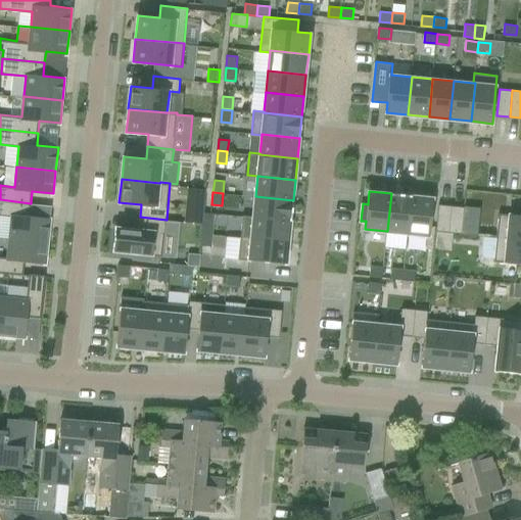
[(412,195),(391,193),(387,231),(408,233),(412,195)]
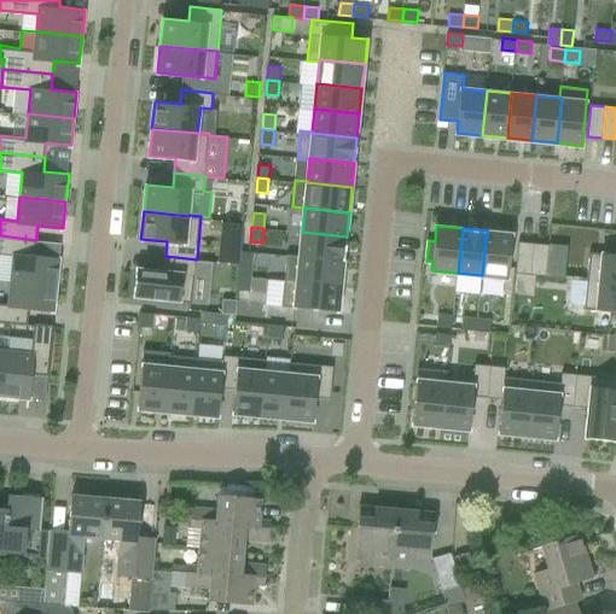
[(482,275),(509,279),(512,233),(487,231),(482,275)]
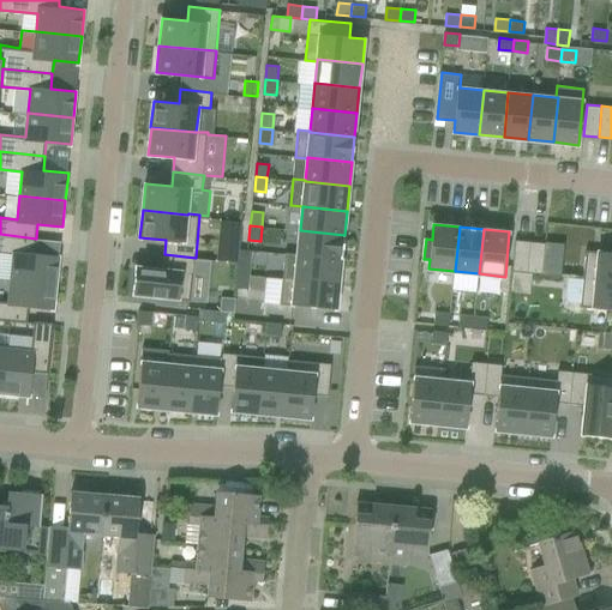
[(298,253),(297,255),(342,260),(345,235),(300,230),(298,253)]
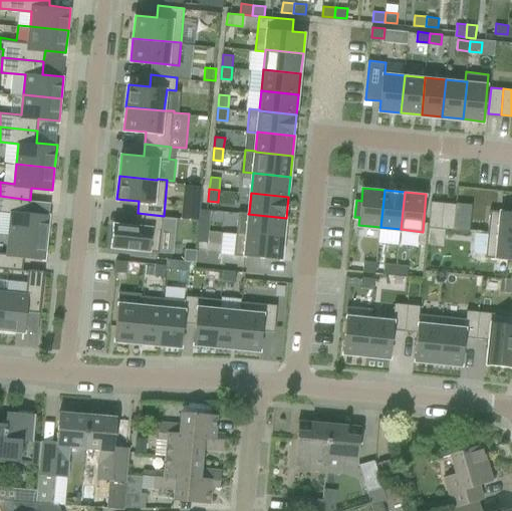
[(9,232),(47,236),(50,214),(29,212),(30,200),(0,196),(0,211),(11,213),(9,232)]
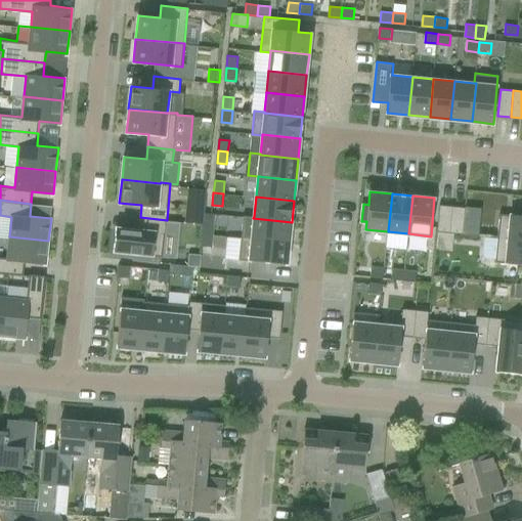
[(440,204),(437,231),(450,232),(452,206),(440,204)]
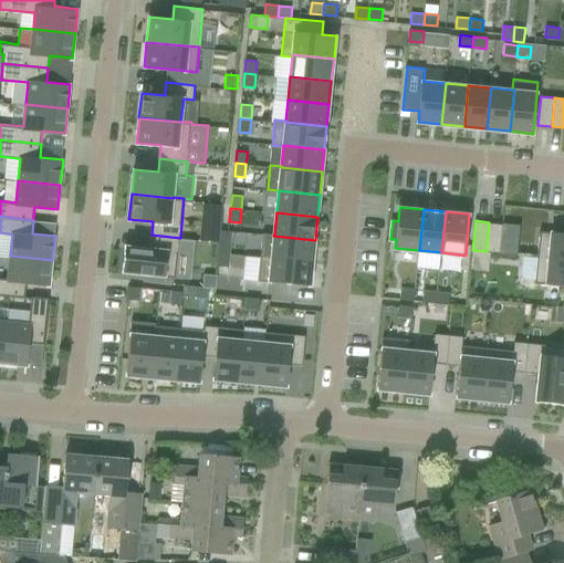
[(503,223),(490,222),(487,251),(500,252),(503,223)]
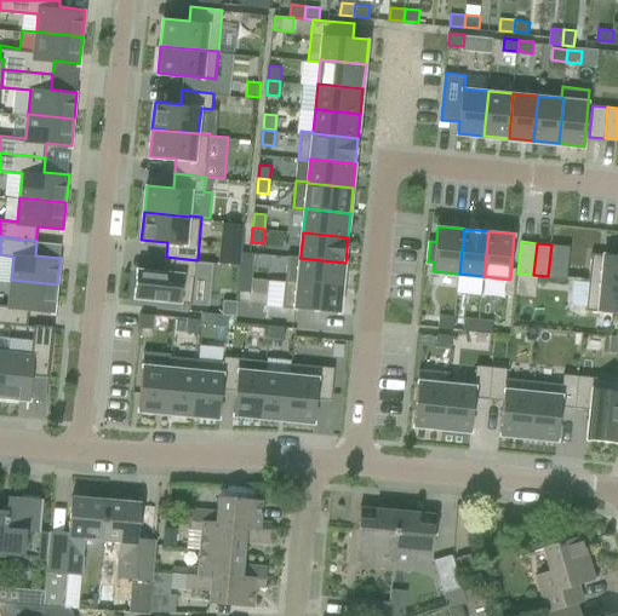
[(589,281),(617,283),(617,254),(593,252),(589,281)]
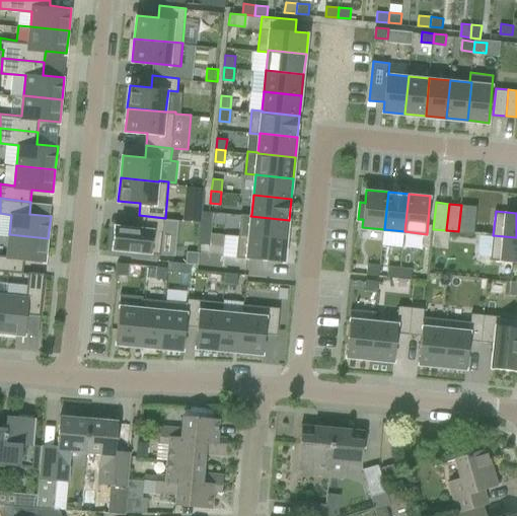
[(239,235),(287,240),(289,220),(250,216),(251,214),(241,213),(239,235)]
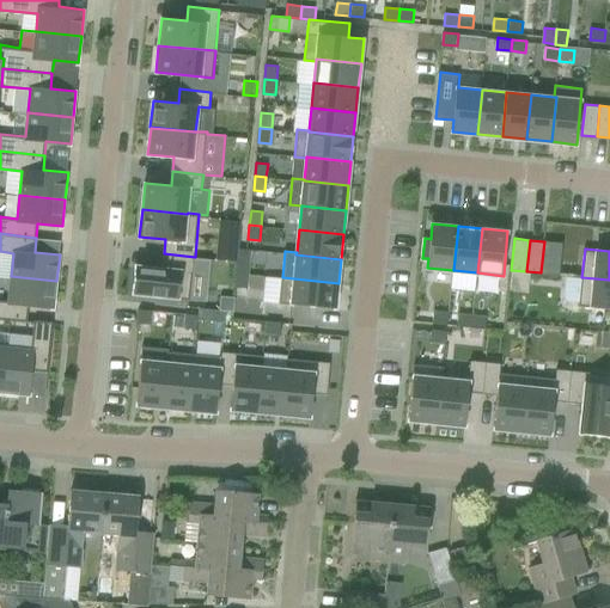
[(133,293),(190,299),(195,257),(164,253),(162,268),(136,265),(133,293)]
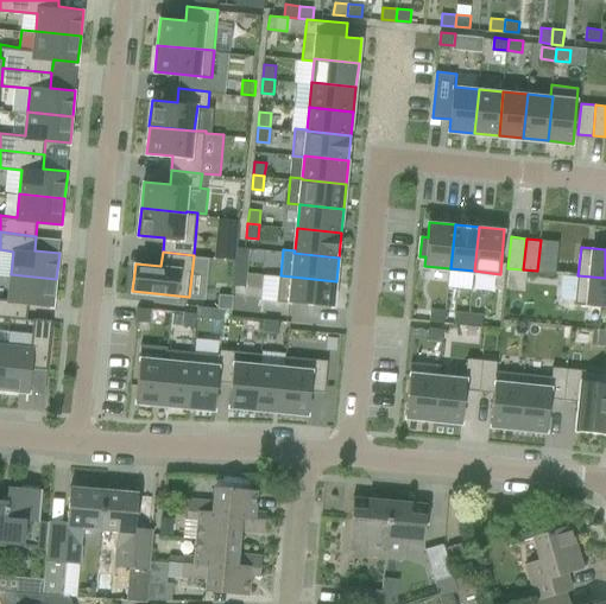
[(238,256),(235,271),(247,272),(248,258),(238,256)]
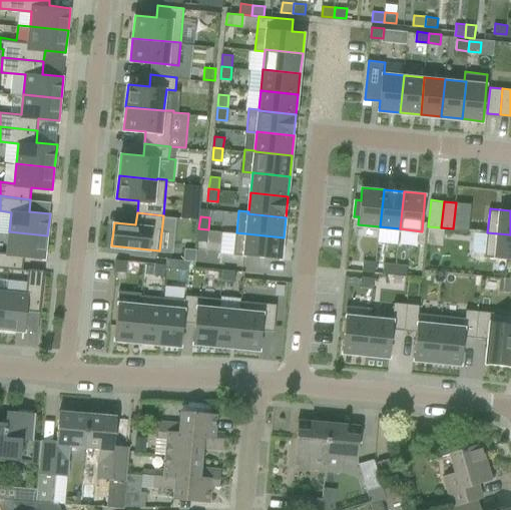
[(208,229),(198,228),(197,240),(207,240),(208,229)]
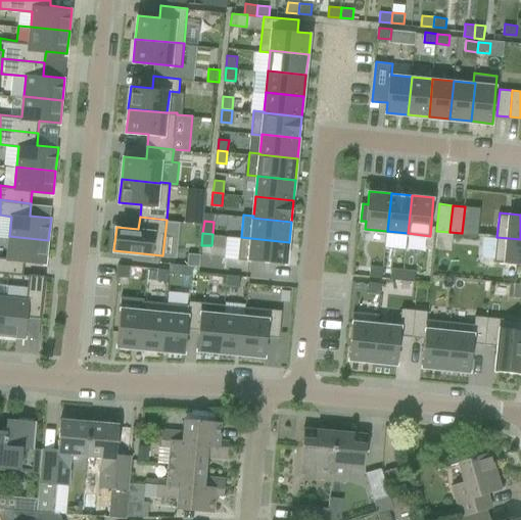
[(46,264),(48,240),(9,236),(7,256),(0,255),(0,271),(24,274),(25,262),(46,264)]
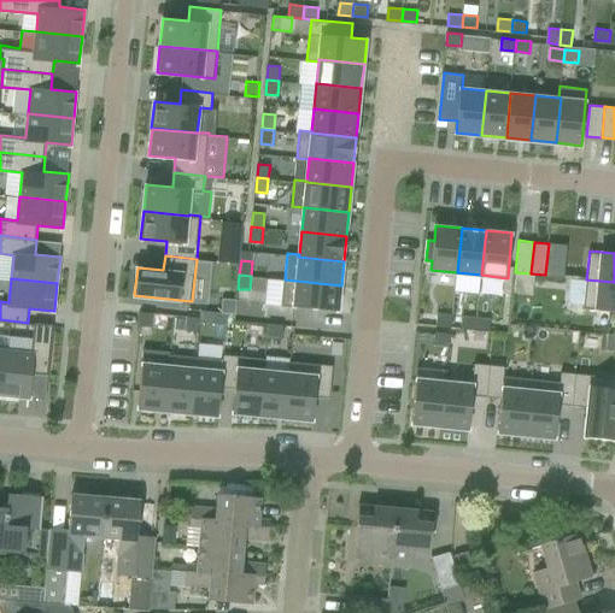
[(341,286),(285,280),(282,305),(339,311),(341,286)]
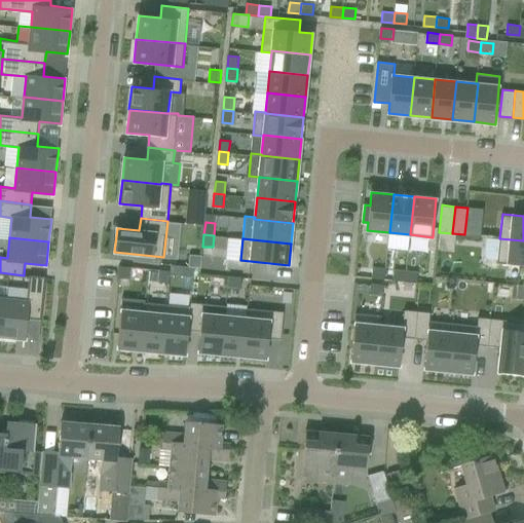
[(523,240),(499,238),(497,262),(523,265),(523,240)]
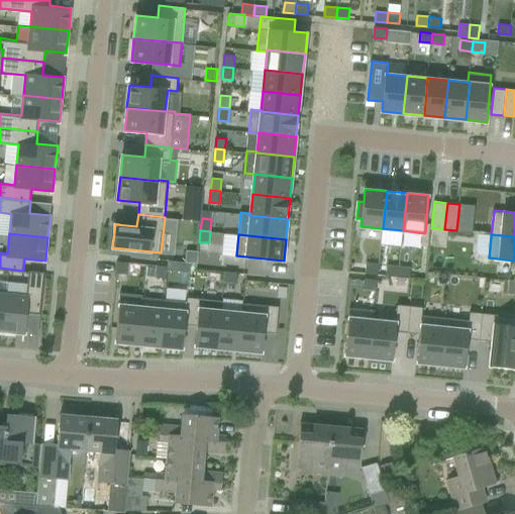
[(199,250),(187,249),(186,261),(198,263),(199,250)]
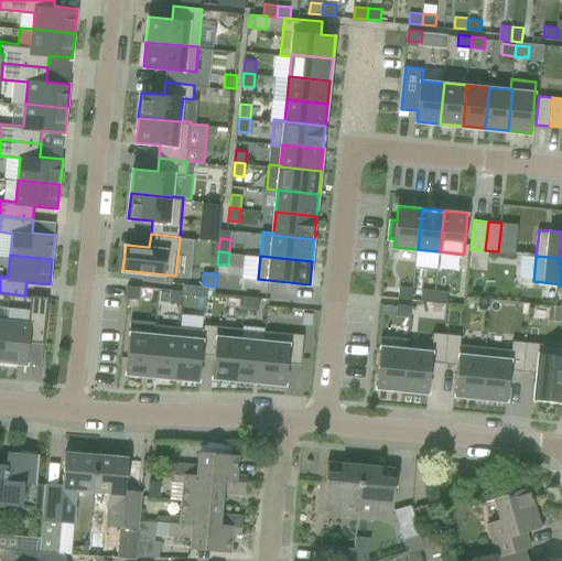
[(140,299),(141,286),(130,284),(129,297),(140,299)]
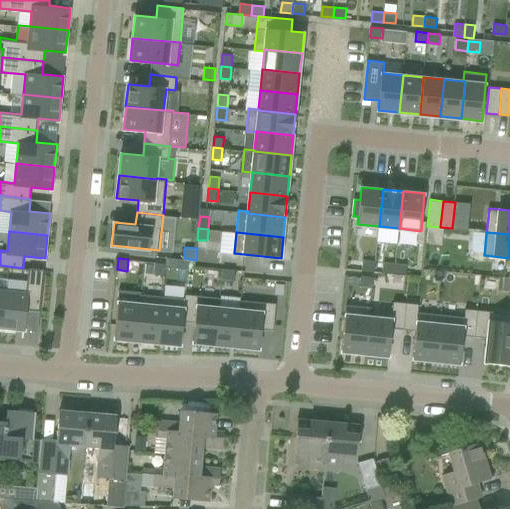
[(375,261),(363,259),(362,269),(374,270),(375,261)]
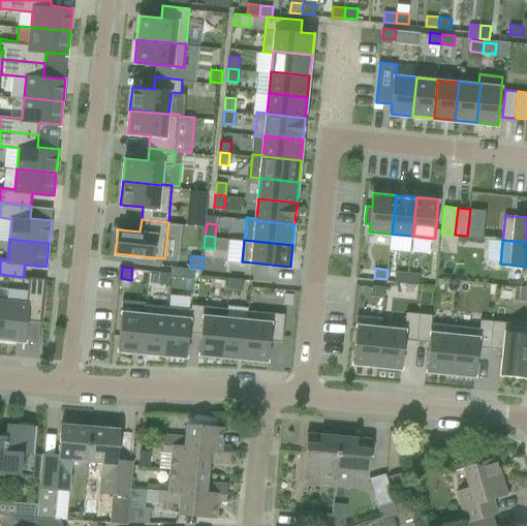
[(398,280),(408,281),(409,270),(399,269),(398,280)]
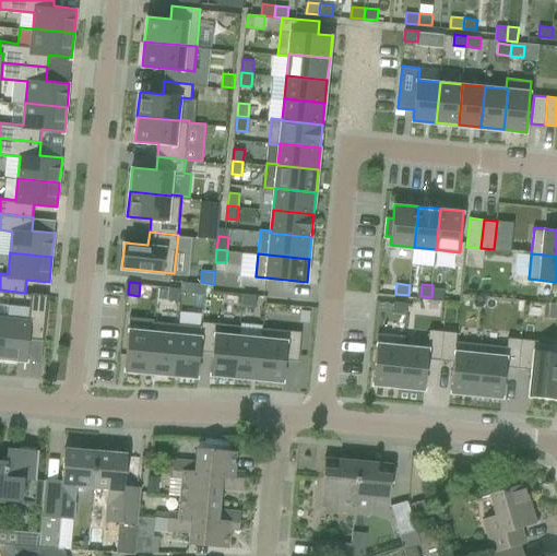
[(180,299),(181,287),(170,285),(168,298),(180,299)]
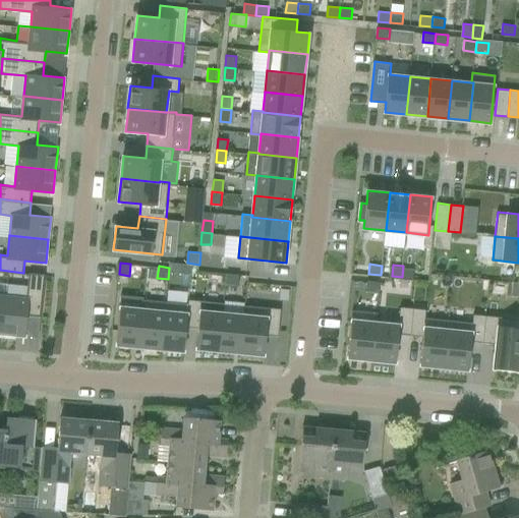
[(413,267),(403,266),(402,277),(412,278),(413,267)]
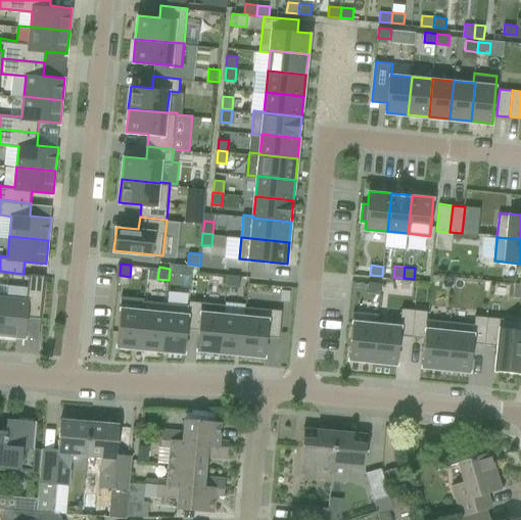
[(30,273),(28,296),(7,294),(3,335),(26,337),(28,316),(41,317),(46,275),(30,273)]
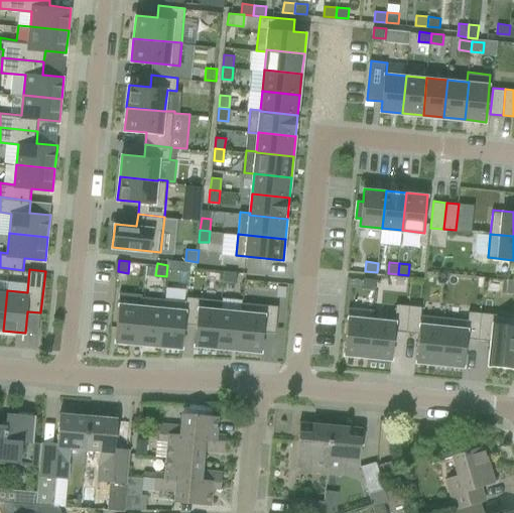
[(224,280),(236,281),(237,271),(225,270),(224,280)]
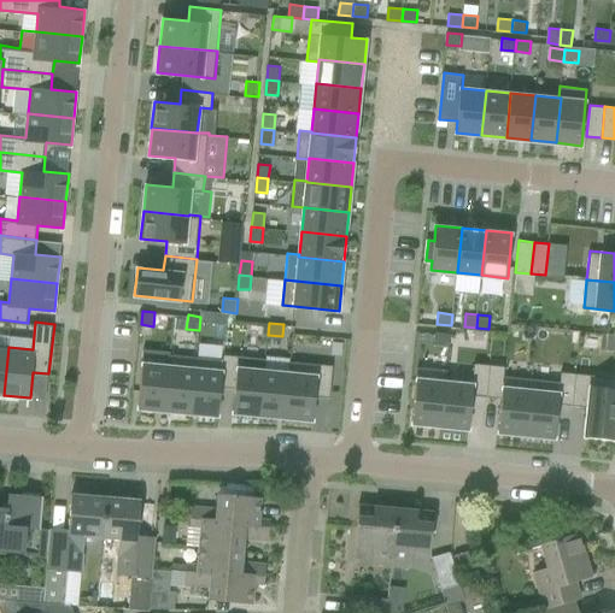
[(614,330),(605,328),(599,348),(614,352),(614,330)]
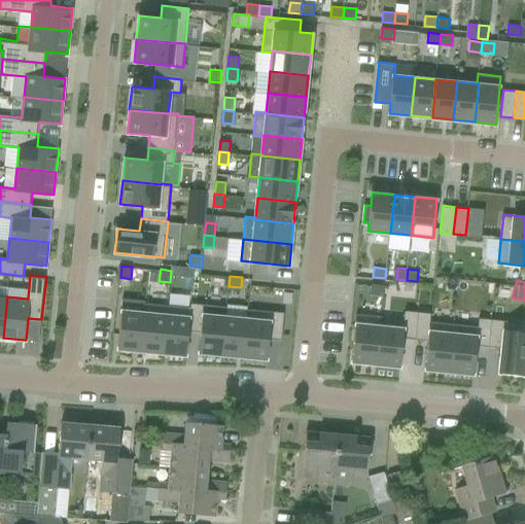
[(383,295),(384,285),(372,283),(372,284),(371,293),(383,295)]
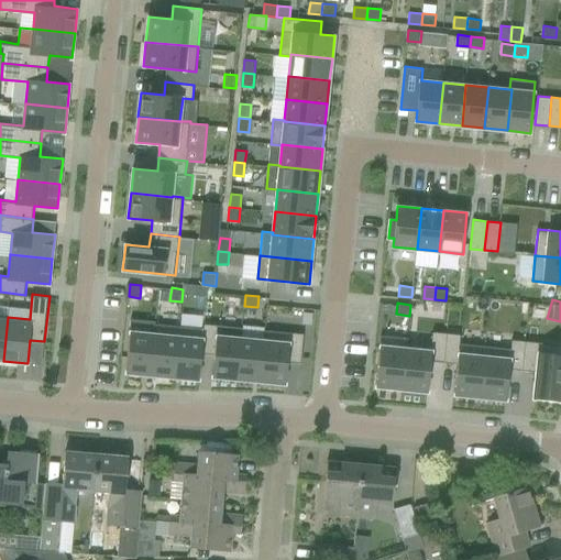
[(204,339),(202,351),(215,352),(212,376),(238,379),(241,337),(242,326),(218,324),(205,322),(204,329),(204,339)]
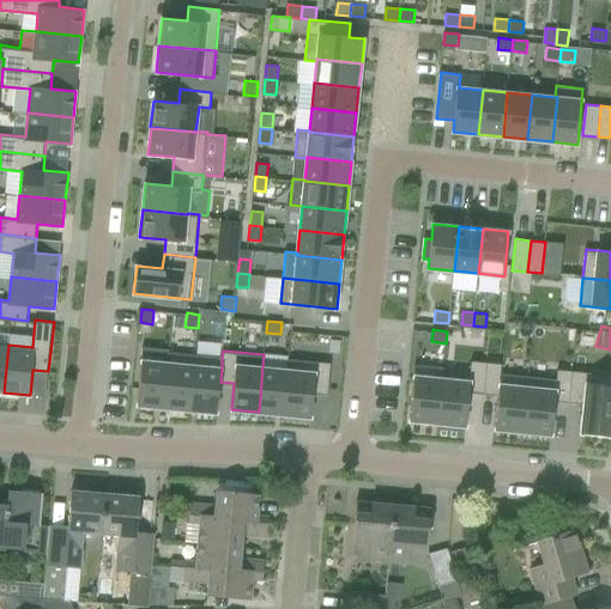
[(170,352),(169,364),(164,409),(189,412),(197,355),(170,352)]
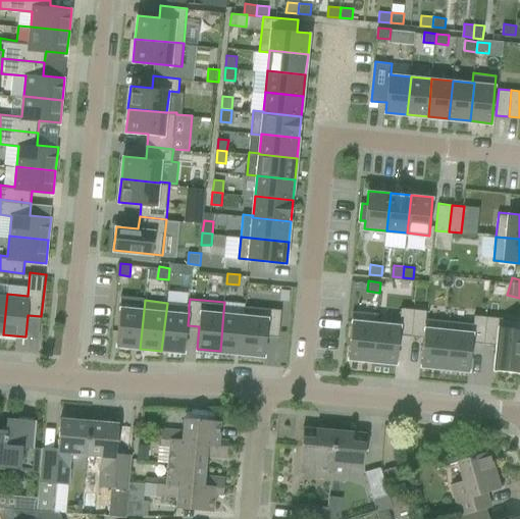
[(167,303),(161,351),(185,353),(188,325),(189,305),(167,303)]
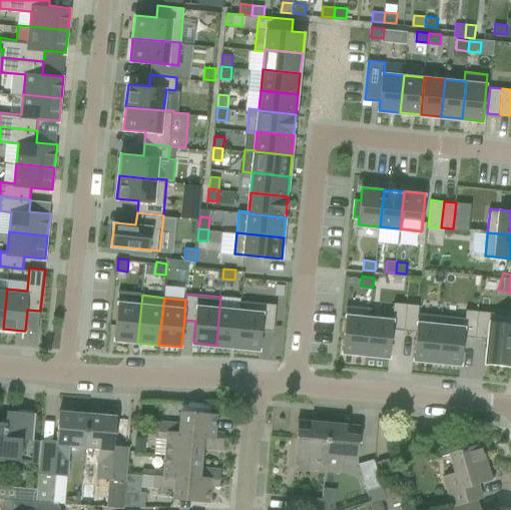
[(241,310),(237,347),(260,350),(263,328),(275,329),(278,303),(242,299),(241,310)]
